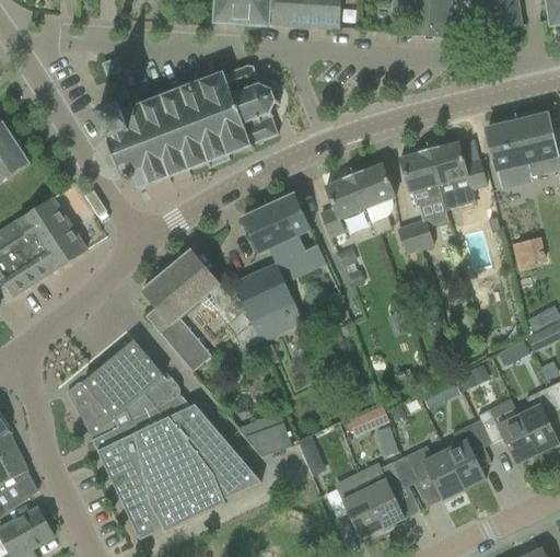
[(218,0),(216,21),(267,24),(268,24),(339,28),(340,0),(218,0)]
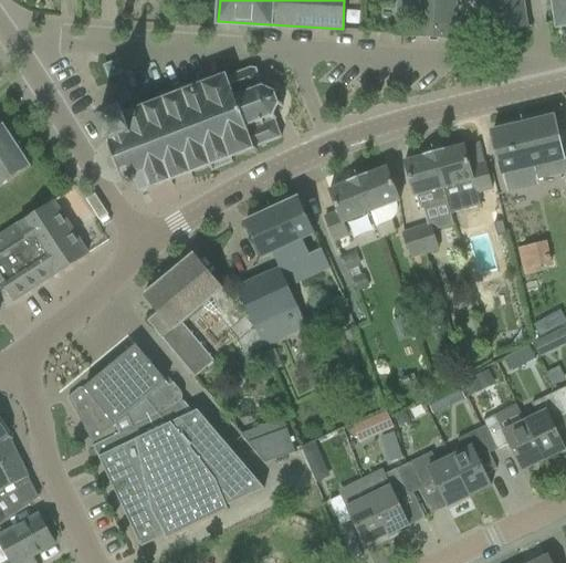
[(456,37),(457,0),(398,0),(397,11),(415,12),(413,34),(416,34),(429,35),(440,37),(440,35),(452,37),(456,37)]
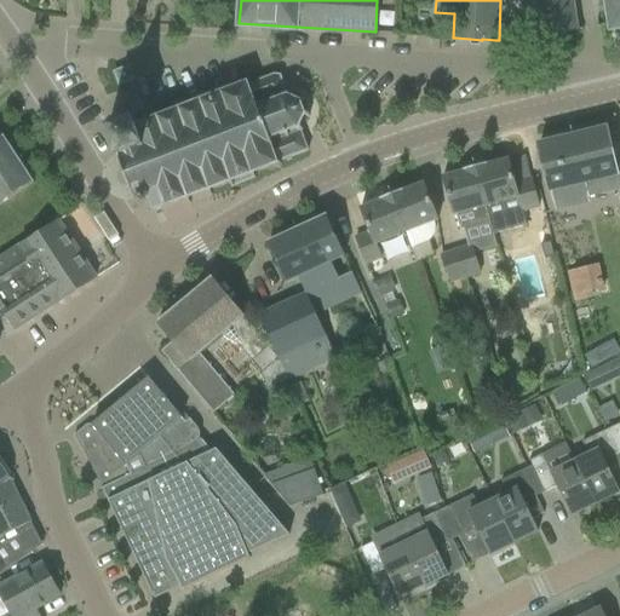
[(523,36),(530,35),(524,0),(500,0),(499,40),(522,41),(523,36)]
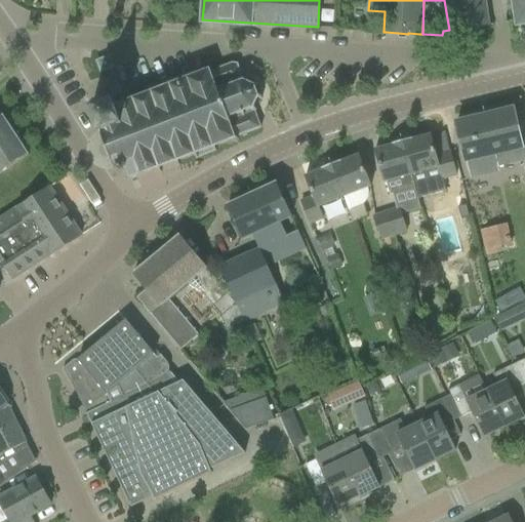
[(449,31),(489,24),(485,0),(444,0),(449,30),(449,31)]
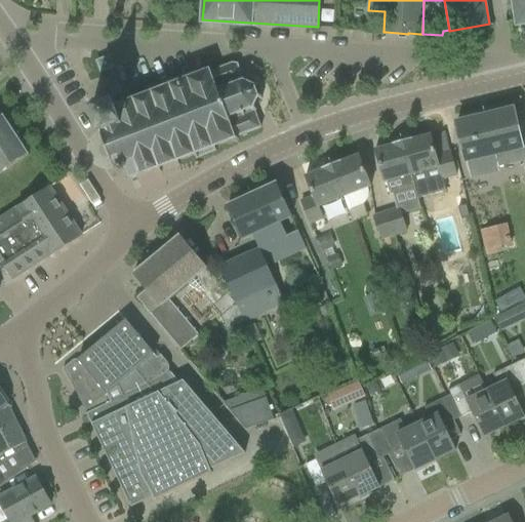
[(524,22),(524,0),(513,0),(517,23),(524,22)]
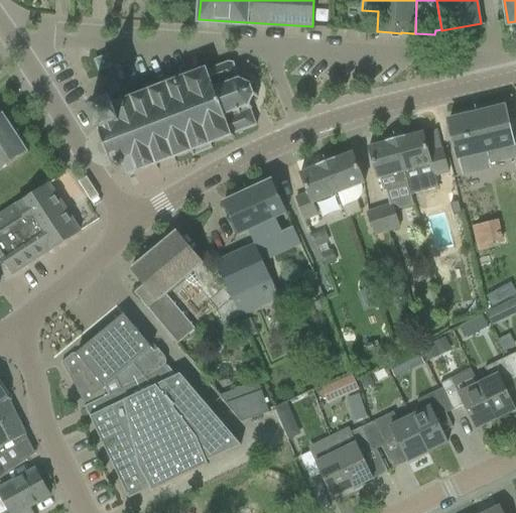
[(111,65),(107,54),(96,58),(99,69),(111,65)]
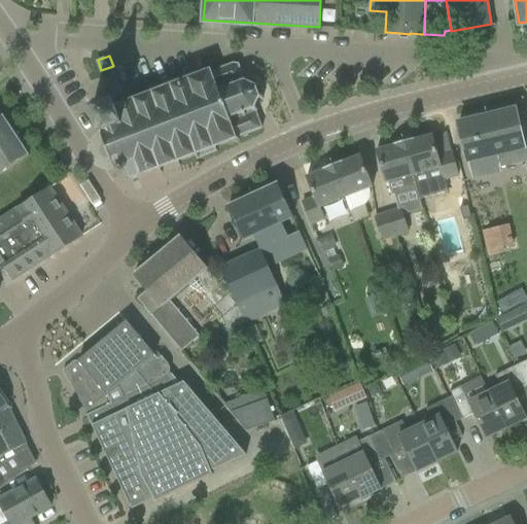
[(243,75),(242,71),(239,63),(233,62),(211,70),(213,66),(210,65),(209,68),(189,75),(188,72),(185,73),(186,73),(171,79),(170,79),(167,80),(169,83),(153,90),(151,86),(149,88),(150,91),(135,97),(133,94),(131,94),(132,98),(115,104),(114,100),(91,108),(100,132),(101,131),(114,167),(115,167),(116,171),(120,172),(125,171),(128,179),(159,168),(160,172),(163,171),(161,167),(177,161),(178,165),(181,164),(179,160),(195,154),(197,158),(200,156),(199,156),(215,150),(218,149),(216,146),(235,139),(239,140),(240,138),(237,136),(262,127),(256,110),(258,109),(255,106),(259,97),(264,98),(264,95),(259,95),(256,85),(259,82),(257,80),(254,83),(245,79),(246,75),(243,75)]
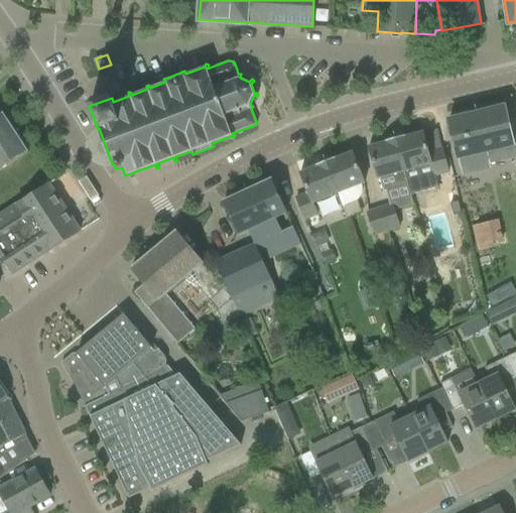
[(505,105),(448,119),(458,156),(460,155),(486,149),(489,161),(499,158),(515,154),(515,141),(513,142),(505,105)]
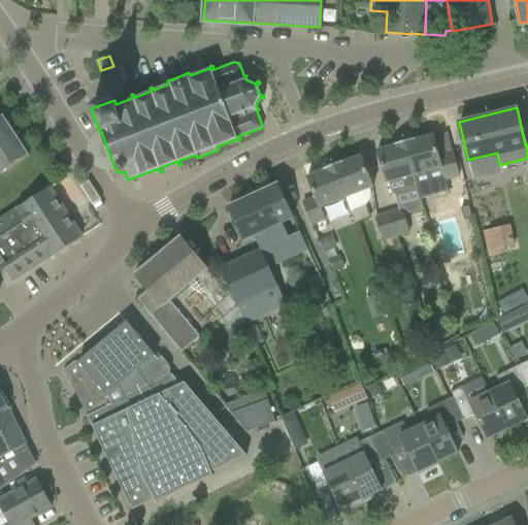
[(0,172),(28,154),(4,118),(3,116),(0,117),(0,172)]
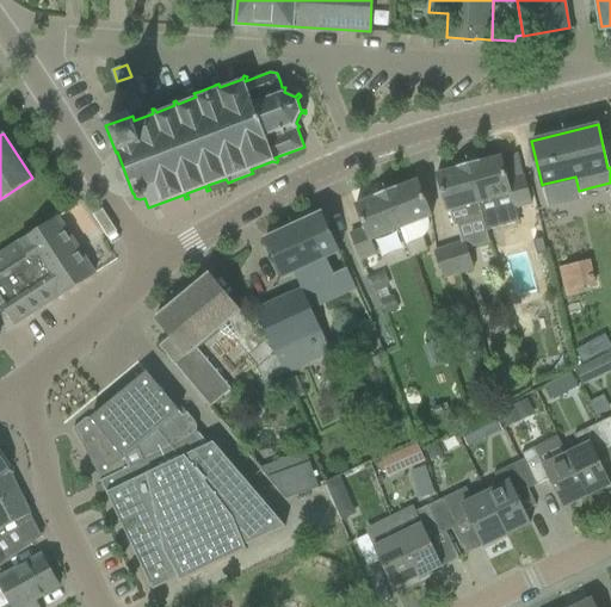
[(481,159),(469,162),(482,217),(486,228),(519,220),(516,206),(531,203),(524,175),(507,179),(500,154),(499,155),(481,160),(481,159)]
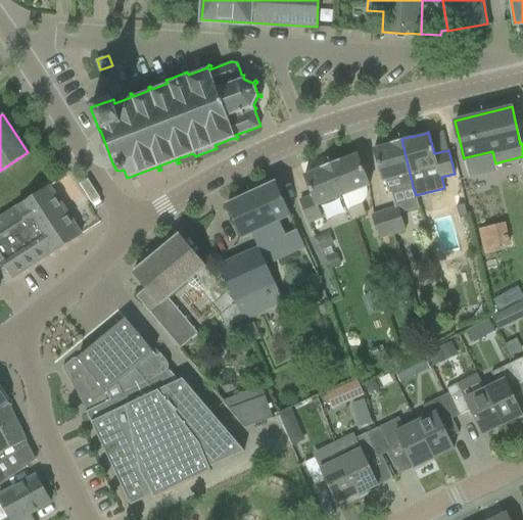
[(387,192),(413,186),(401,139),(390,142),(391,143),(375,147),(375,146),(374,147),(382,180),(384,179),(387,192)]
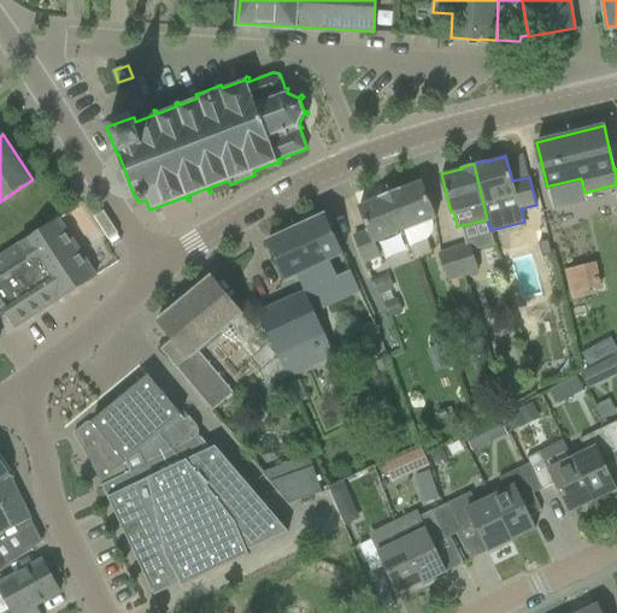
[(433,222),(433,218),(435,217),(421,180),(419,181),(403,188),(401,187),(391,192),(404,229),(410,245),(428,239),(430,234),(433,227),(433,222)]
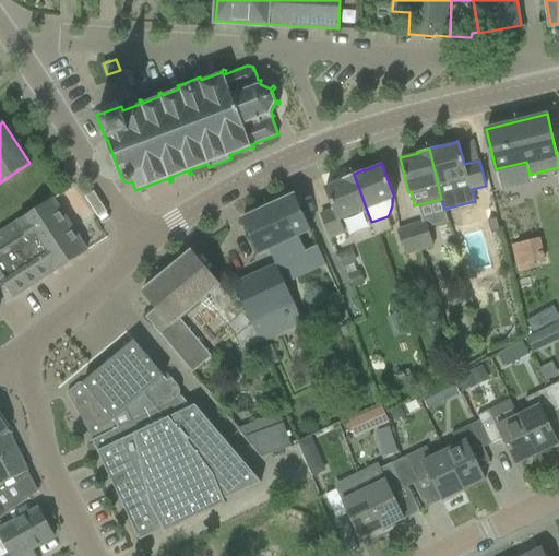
[(326,185),(325,185),(333,205),(321,210),(330,234),(343,229),(339,217),(366,208),(354,174),(342,178),(343,179),(326,186),(326,185)]
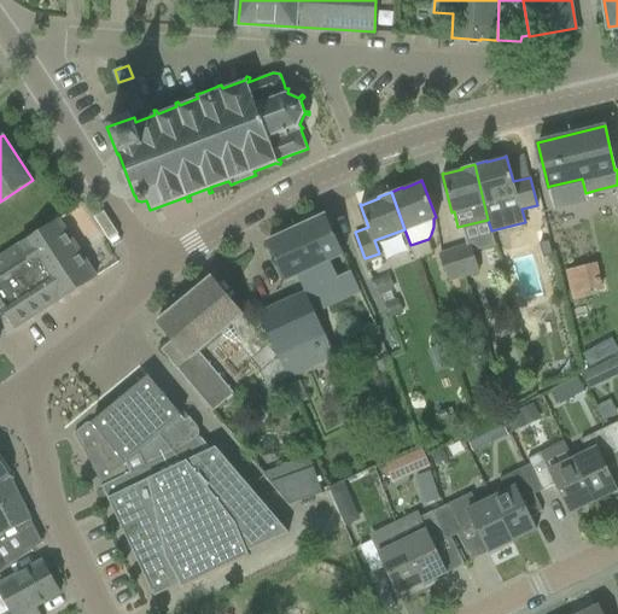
[(56,297),(57,298),(57,299),(95,275),(80,250),(85,246),(81,240),(98,229),(81,203),(76,206),(58,217),(0,256),(0,305),(13,325),(56,297)]
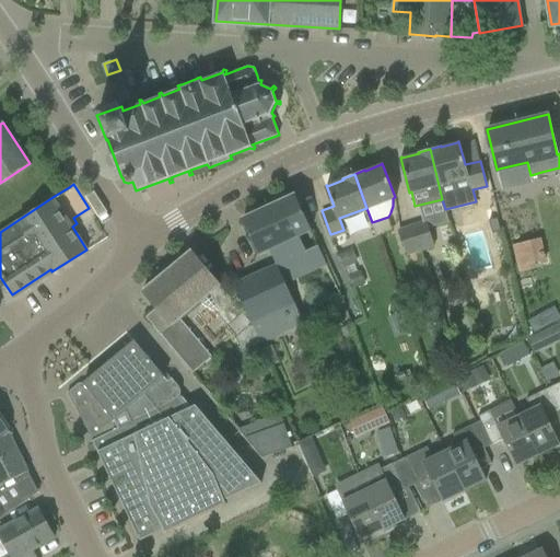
[(269,248),(277,264),(305,251),(299,235),(311,230),(294,194),(243,218),(258,253),(269,248)]
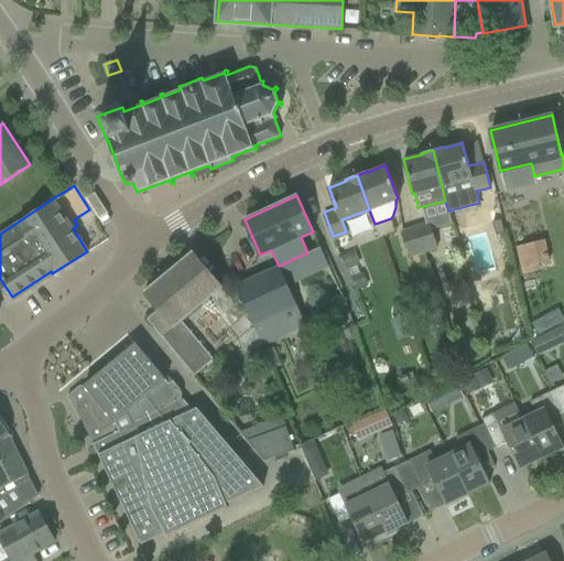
[(427,222),(414,226),(422,251),(435,247),(427,222)]
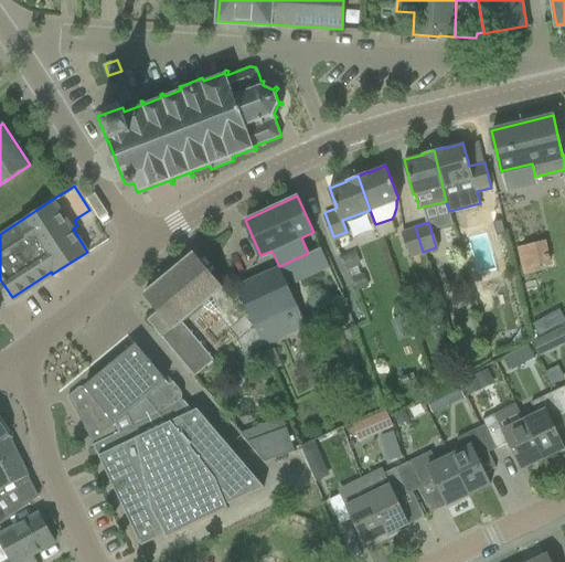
[(411,255),(423,252),(415,226),(403,230),(411,255)]
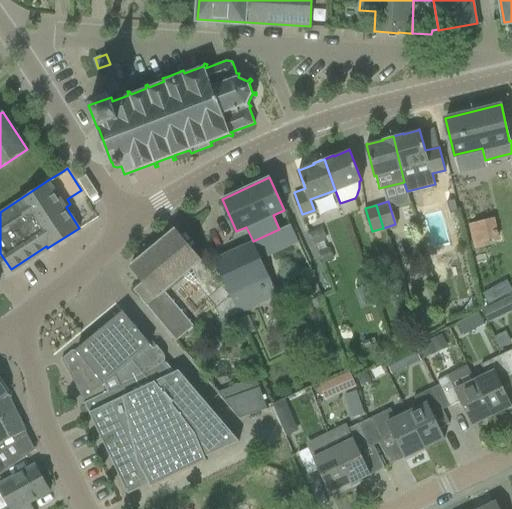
[(485,244),(484,239),(497,236),(492,217),(468,222),(474,247),(485,244)]
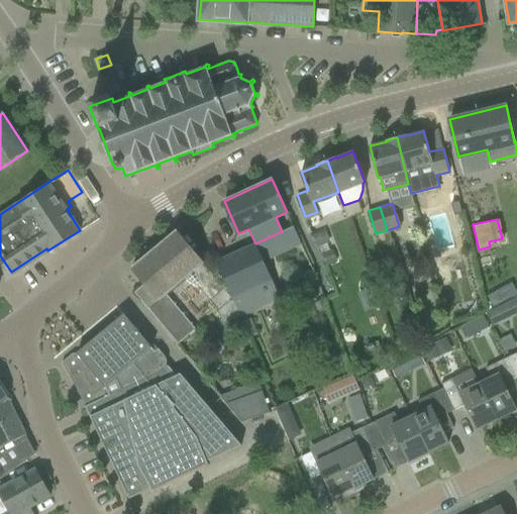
[(327,241),(330,239),(325,228),(313,233),(317,244),(319,243),(322,251),(321,252),(326,264),(337,260),(332,247),(330,248),(327,241)]
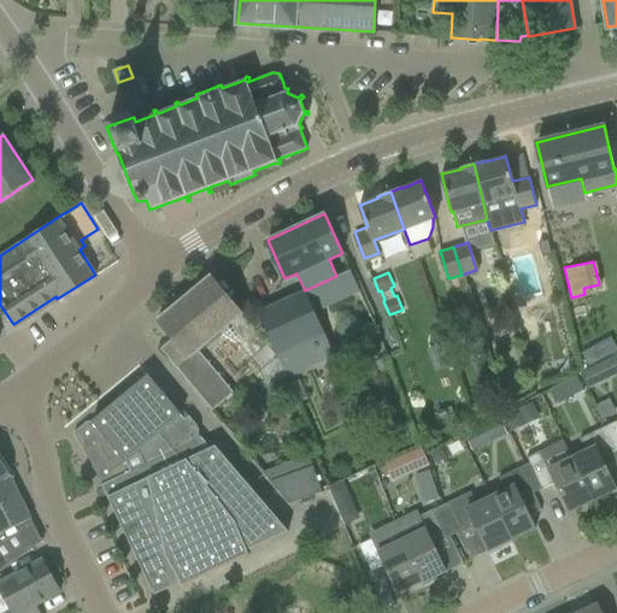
[(288,376),(287,375),(280,359),(211,276),(158,319),(193,363),(182,371),(178,366),(177,366),(212,408),(233,390),(198,349),(227,326),(259,365),(266,384),(288,376)]
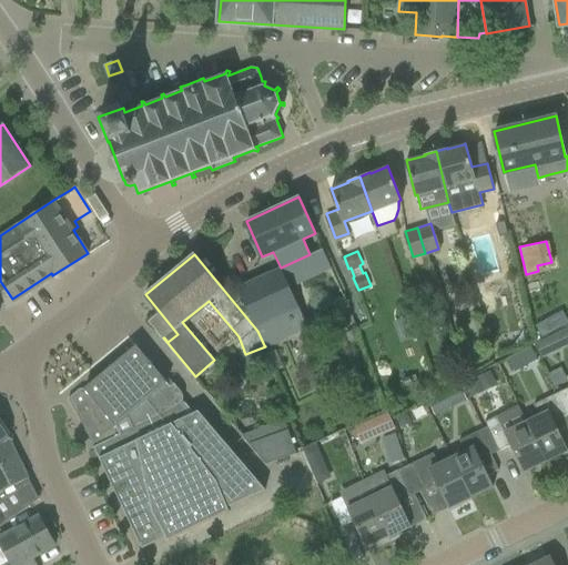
[(307,325),(281,268),(237,288),(257,331),(264,345),(307,325)]
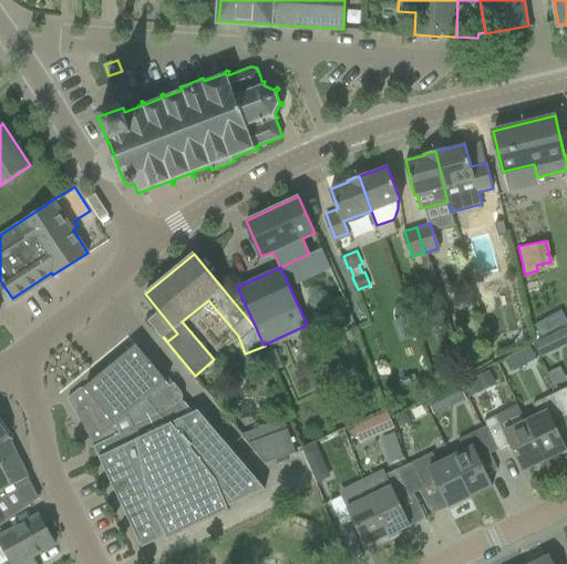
[(534,324),(540,336),(566,320),(566,318),(562,308),(534,324)]
